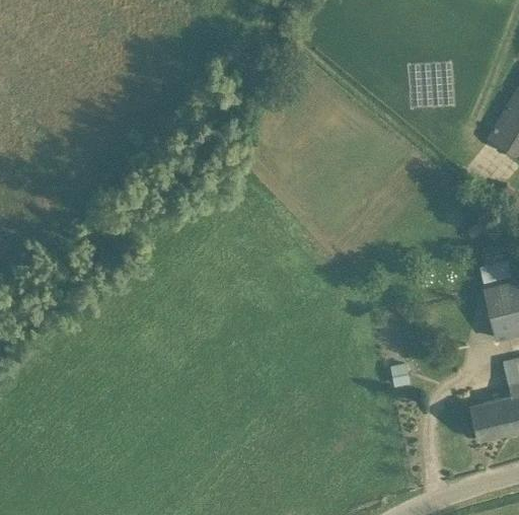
[(518,84),(486,140),(518,158),(518,84)]
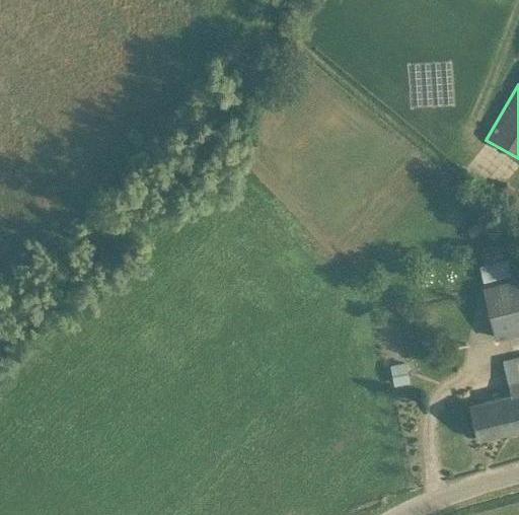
[(485,283),(512,276),(508,260),(480,267),(485,283)]
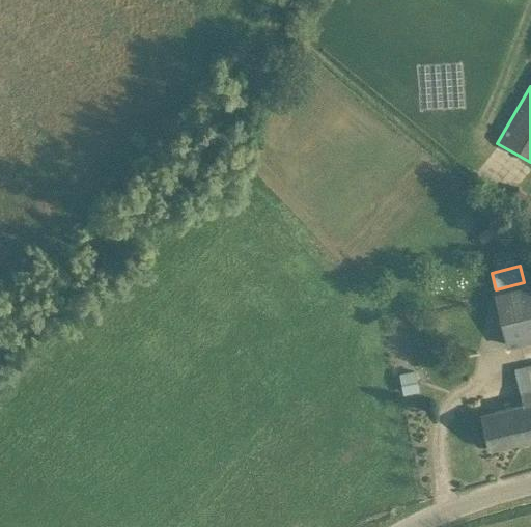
[(530,344),(530,287),(493,298),(506,351),(530,344)]
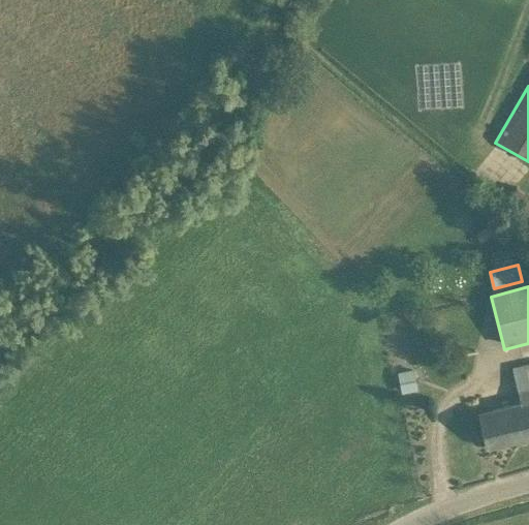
[(478,414),(487,450),(528,439),(528,366),(512,371),(521,404),(478,414)]
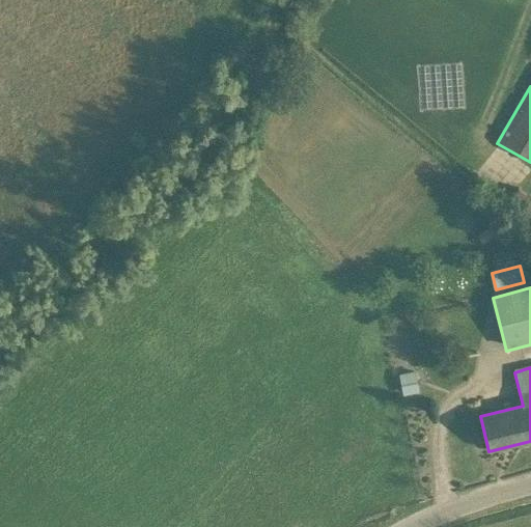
[(398,376),(402,396),(419,393),(415,372),(398,376)]
